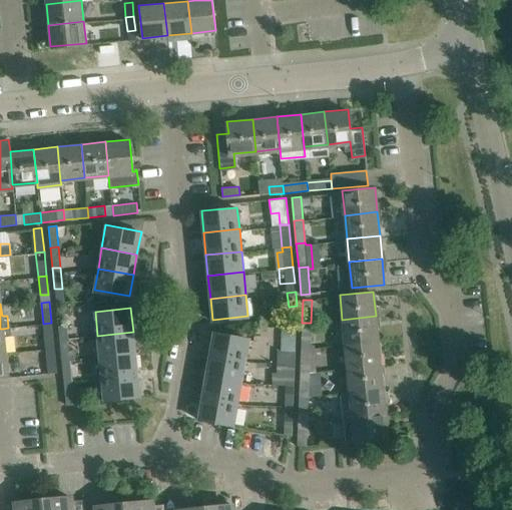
[(378,340),(376,316),(342,320),(345,343),(378,340)]
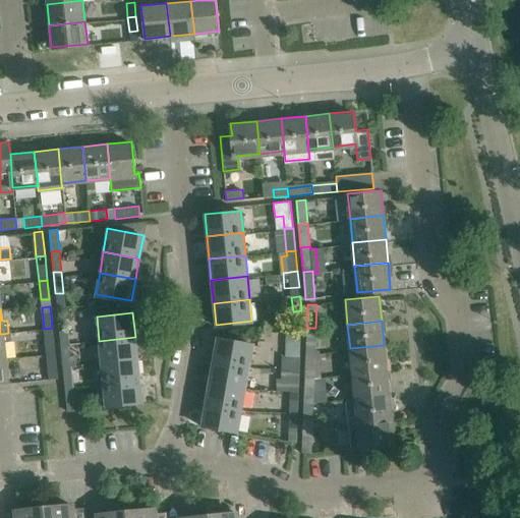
[(55,353),(52,328),(44,329),(46,354),(55,353)]
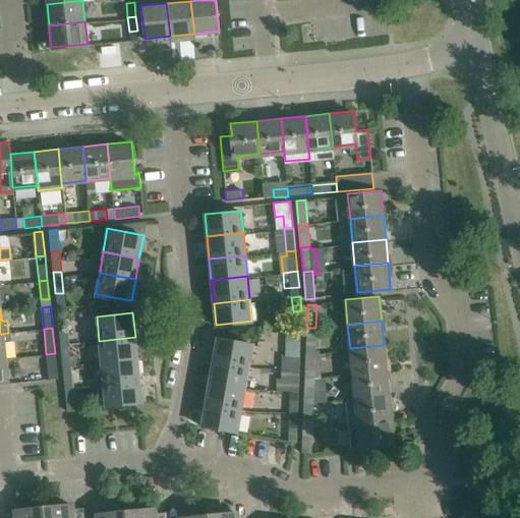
[(306,328),(305,352),(314,352),(315,328),(306,328)]
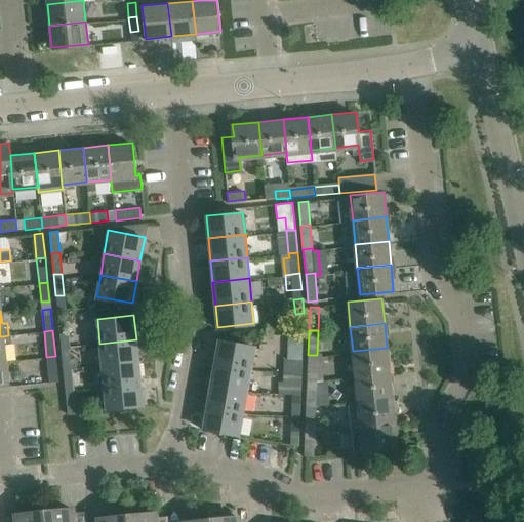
[(61,348),(69,347),(68,334),(59,335),(61,348)]
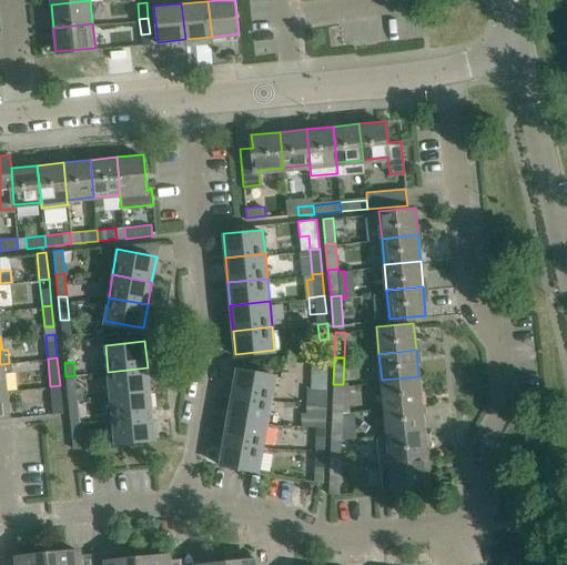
[(150,392),(148,367),(108,372),(110,395),(150,392)]
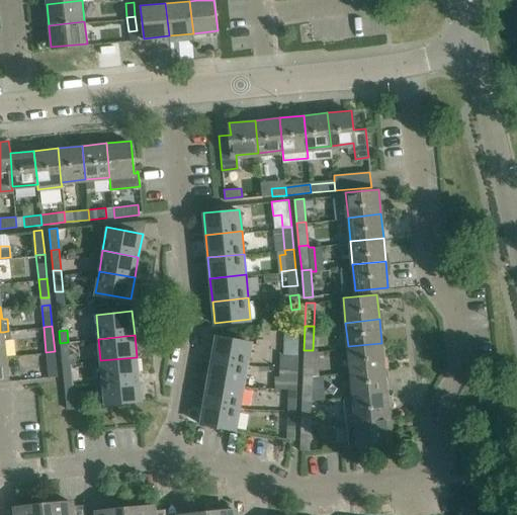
[(211,356),(247,362),(251,341),(216,335),(211,356)]
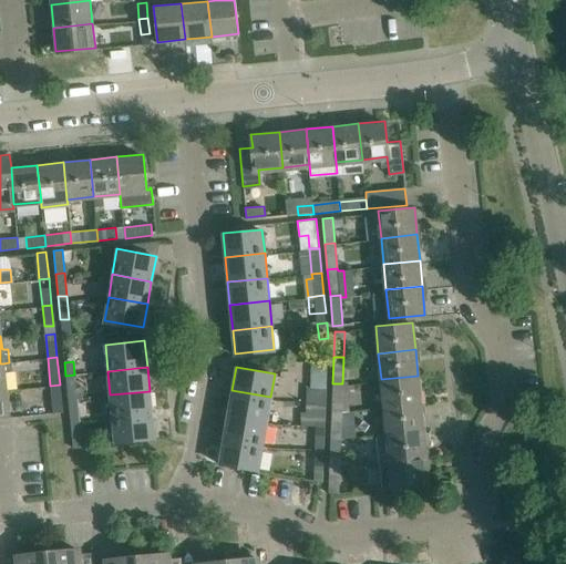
[(316,404),(325,407),(326,367),(312,367),(311,389),(317,389),(316,404)]
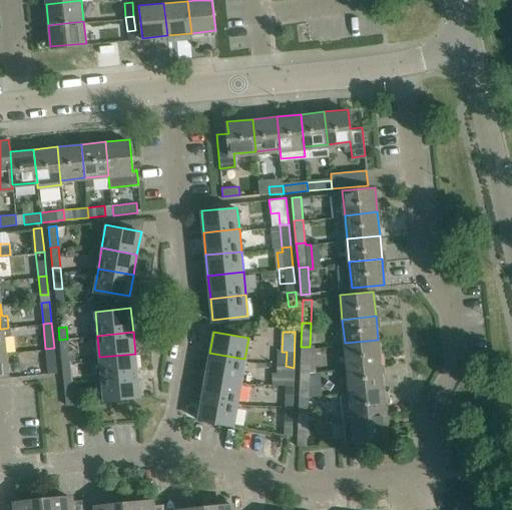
[(69,360),(67,339),(59,340),(61,361),(69,360)]
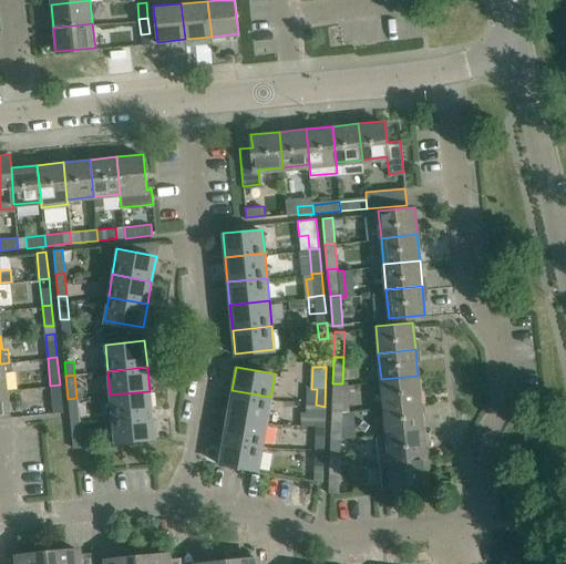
[(421,402),(418,376),(381,379),(383,406),(421,402)]
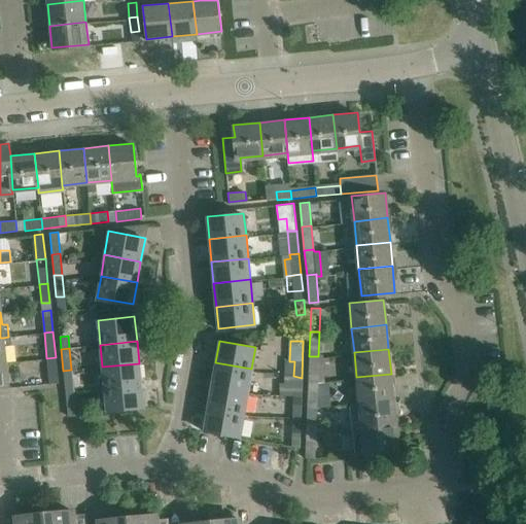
[(309,356),(308,381),(317,381),(325,380),(326,359),(318,359),(318,356),(309,356)]
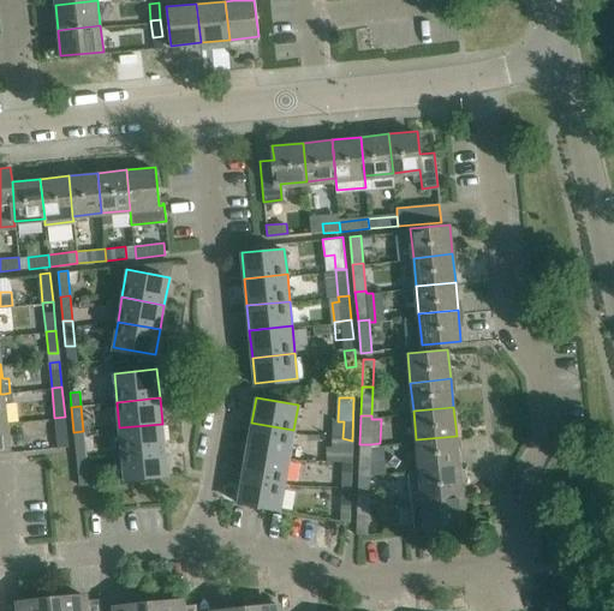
[(67,449),(65,417),(54,418),(58,450),(67,449)]
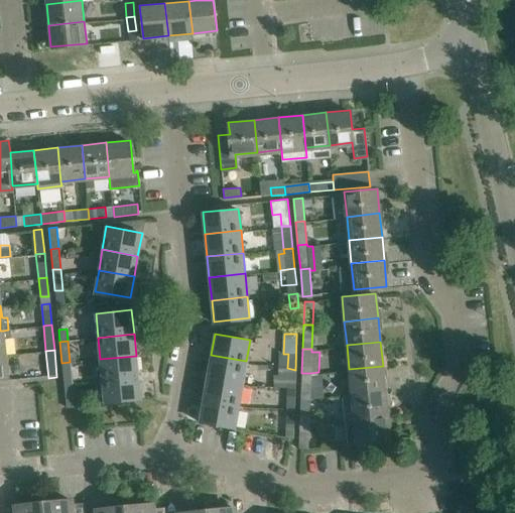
[(5,355),(0,355),(0,378),(8,378),(5,355)]
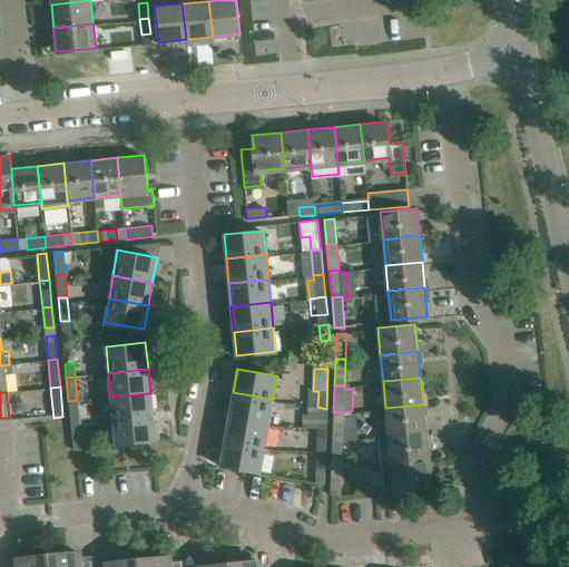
[(272,399),(233,392),(228,416),(268,421),(272,399)]
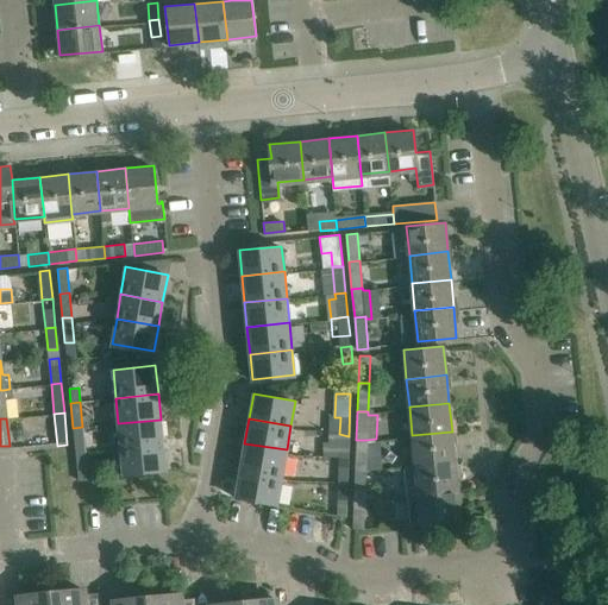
[(163,445),(161,420),(118,423),(120,449),(163,445)]
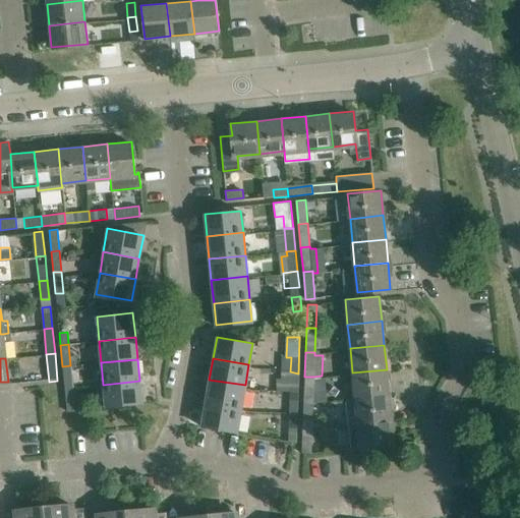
[(70,365),(62,366),(64,389),(73,388),(70,365)]
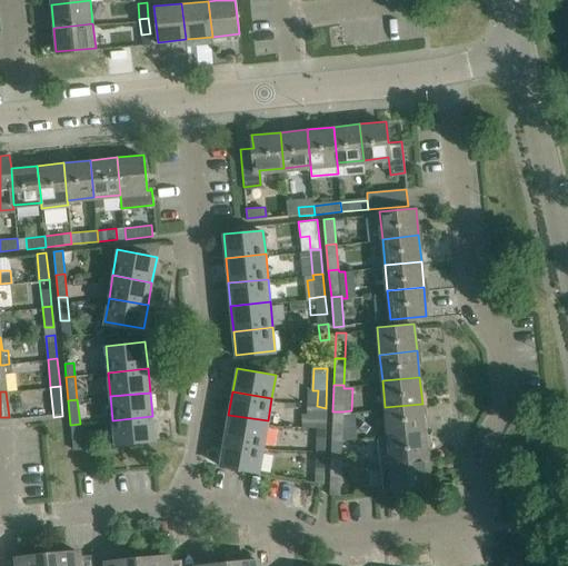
[(422,404),(385,407),(388,434),(425,430),(422,404)]
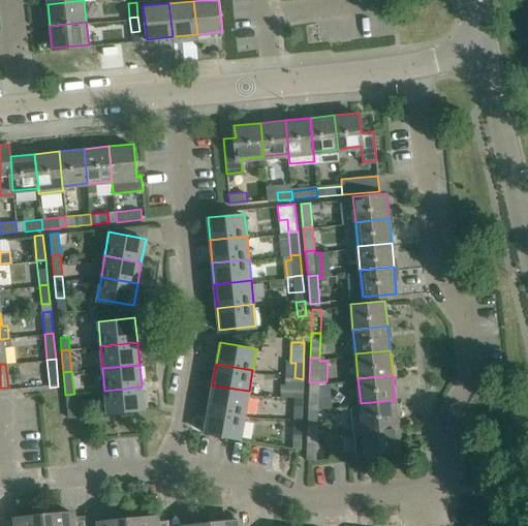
[(294,377),(293,399),(302,400),(303,379),(294,377)]
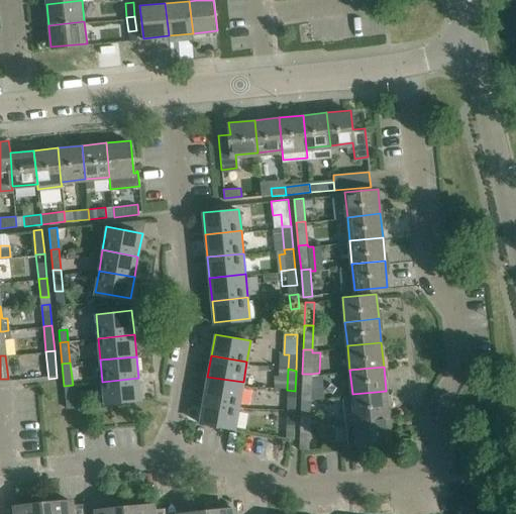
[(302,374),(301,399),(310,398),(311,378),(319,378),(319,373),(311,374),(302,374)]
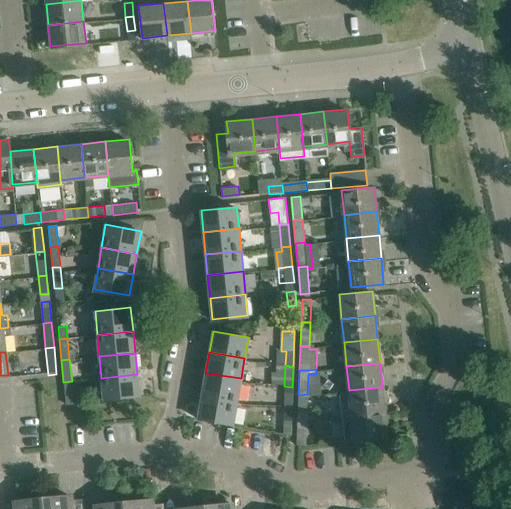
[(241,378),(205,373),(202,395),(237,401),(241,378)]
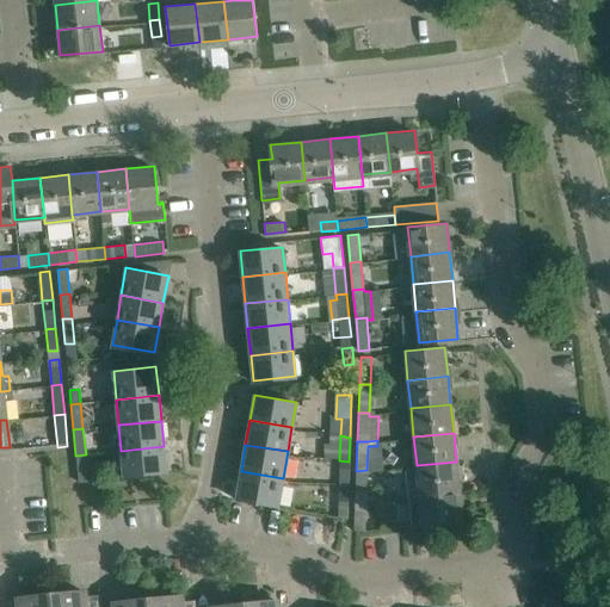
[(164,446),(121,451),(124,475),(166,471),(164,446)]
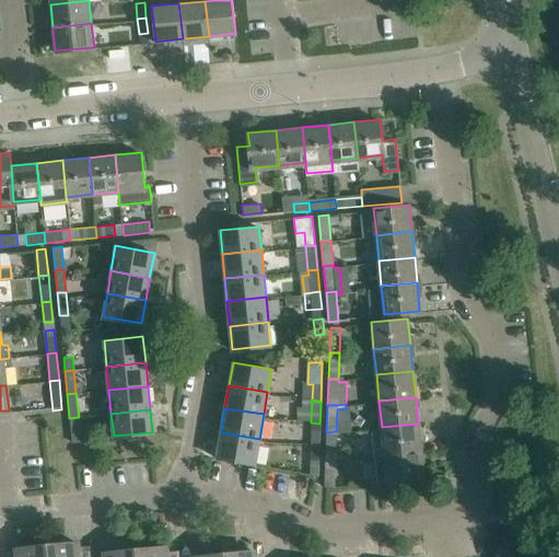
[(80,432),(79,417),(69,418),(71,433),(80,432)]
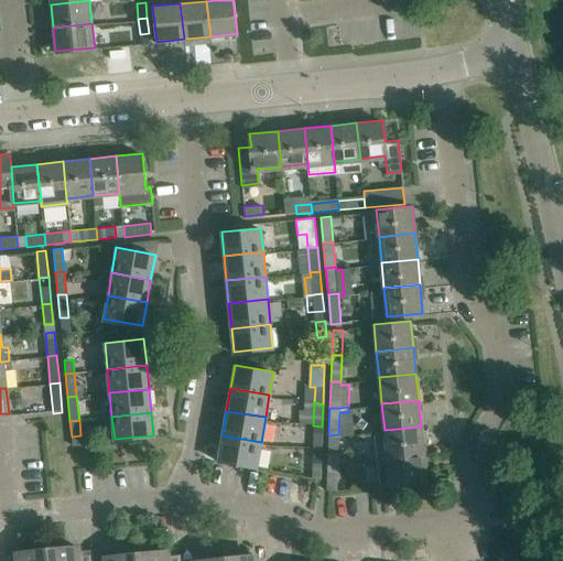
[(303,448),(303,450),(321,453),(322,427),(313,425),(313,449),(303,448)]
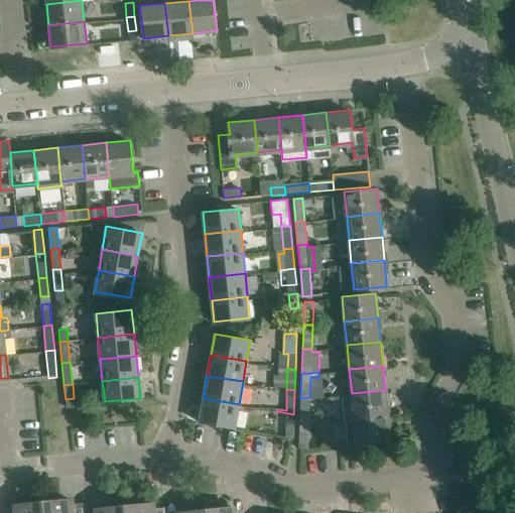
[(352,393),(352,396),(341,397),(343,418),(354,417),(387,414),(385,390),(352,393)]
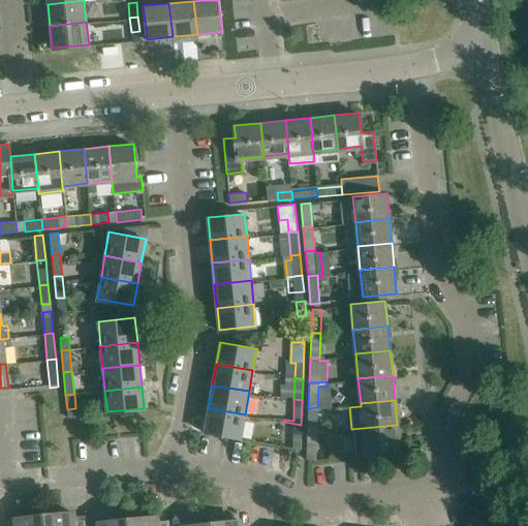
[(317,407),(308,408),(307,433),(316,432),(317,407)]
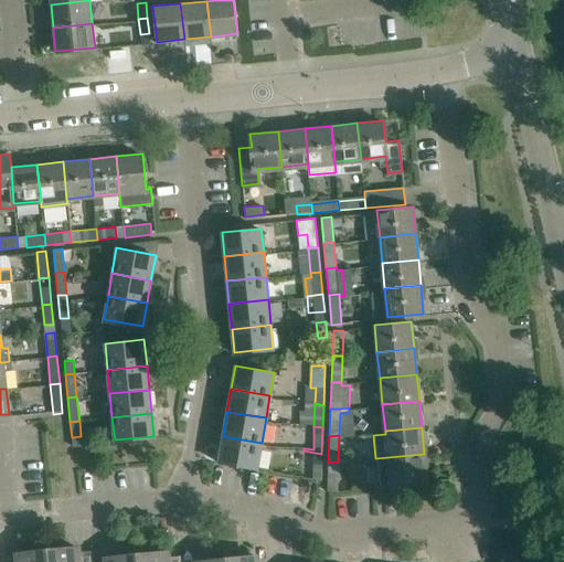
[(262,443),(223,436),(219,460),(257,467),(262,443)]
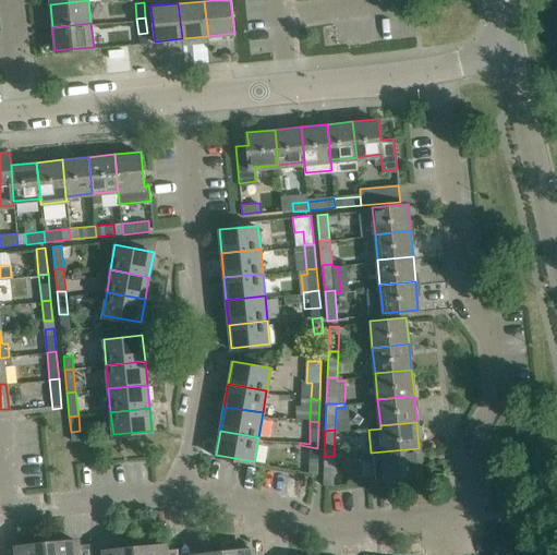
[(317,448),(300,445),(299,468),(316,469),(317,448)]
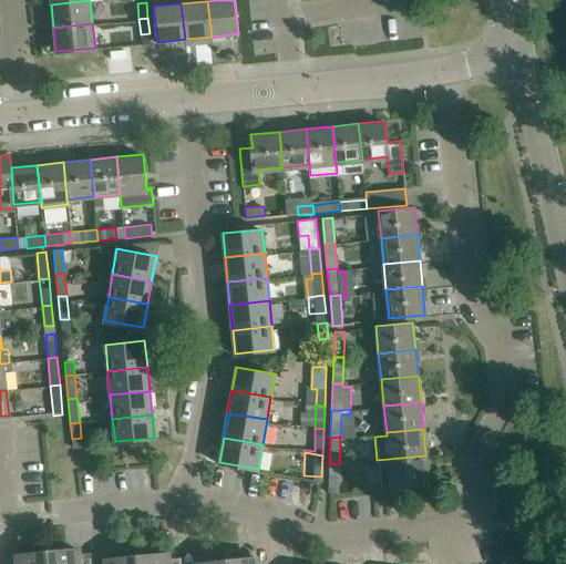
[(425,455),(389,459),(391,474),(382,475),(383,486),(429,482),(425,455)]
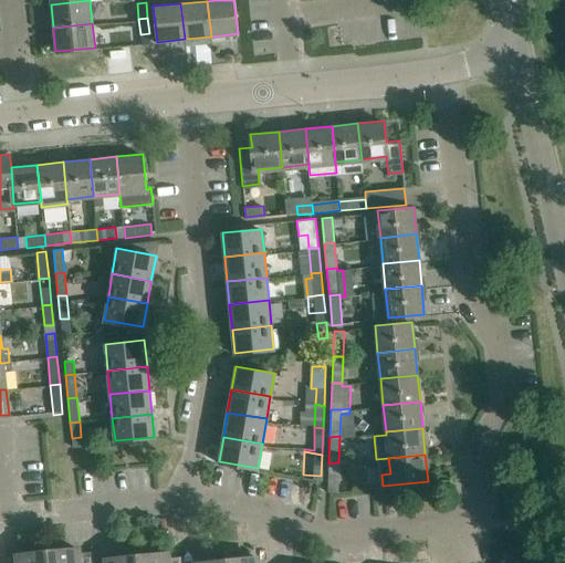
[(338,462),(328,464),(327,489),(337,490),(338,462)]
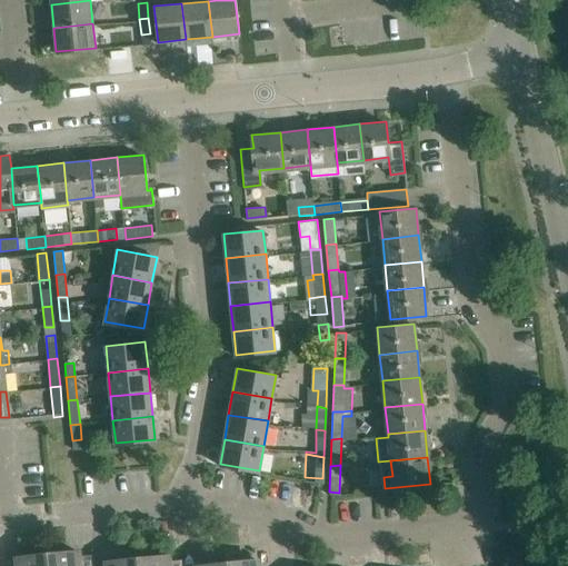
[(78,549),(46,553),(47,565),(92,565),(93,563),(80,564),(78,549)]
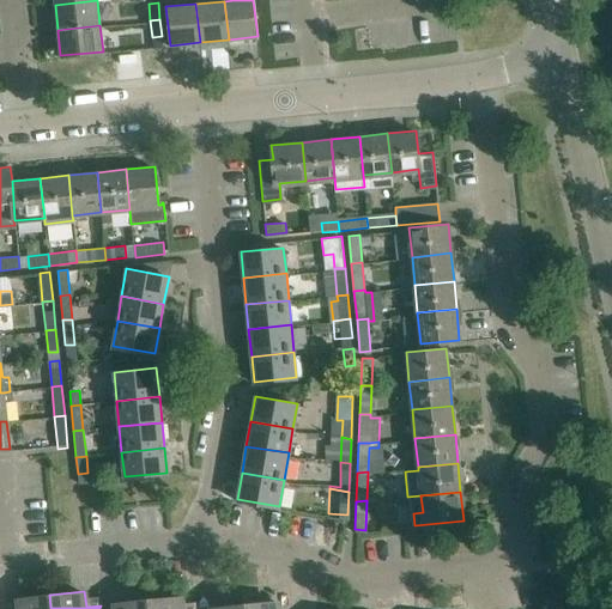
[(18,608),(50,608),(49,595),(18,598),(18,608)]
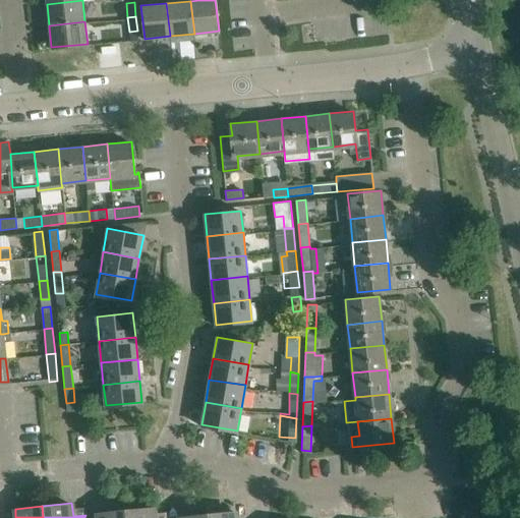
[(155,517),(154,507),(124,510),(125,517),(155,517)]
